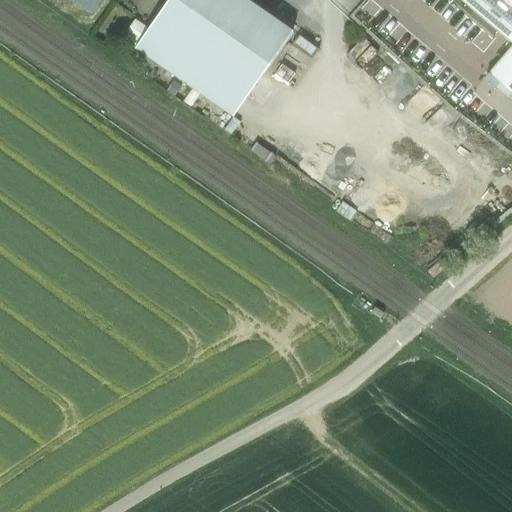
[(101,0),(69,0),(91,15),(101,0)]
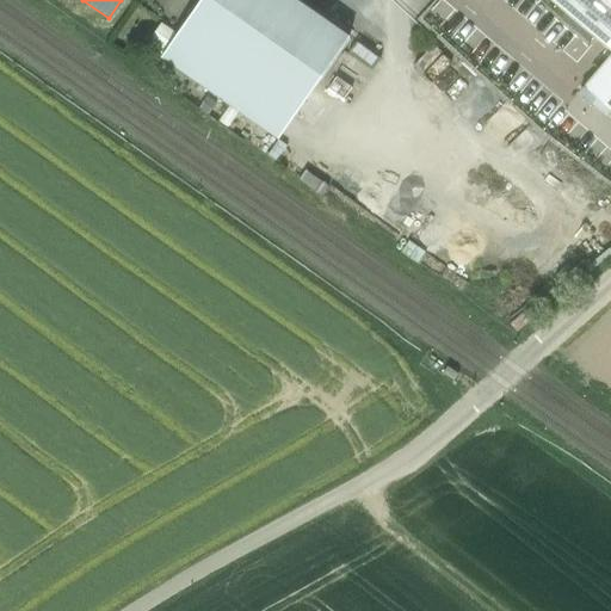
[(350,38),(295,0),(202,0),(161,59),(279,140),(350,38)]
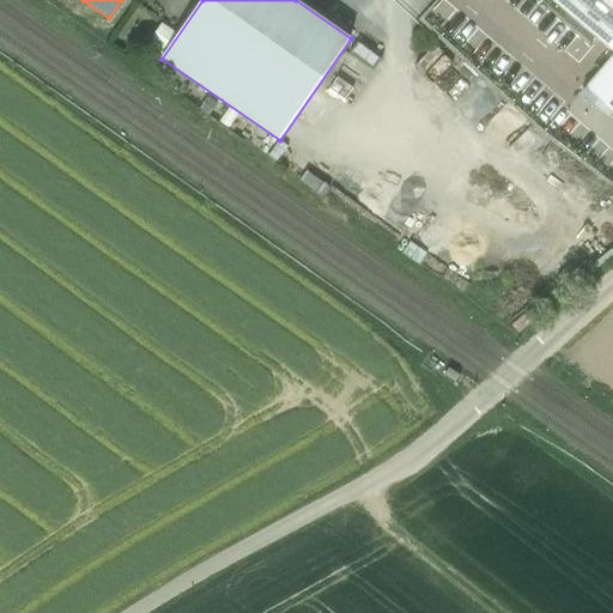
[(612,0),(550,0),(605,47),(612,53),(612,55),(599,73),(586,89),(612,111),(612,0)]
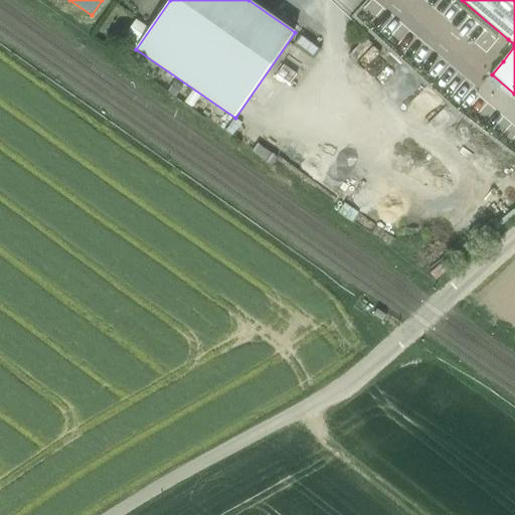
[(514,46),(514,44),(508,39),(495,54),(503,61),(514,46)]
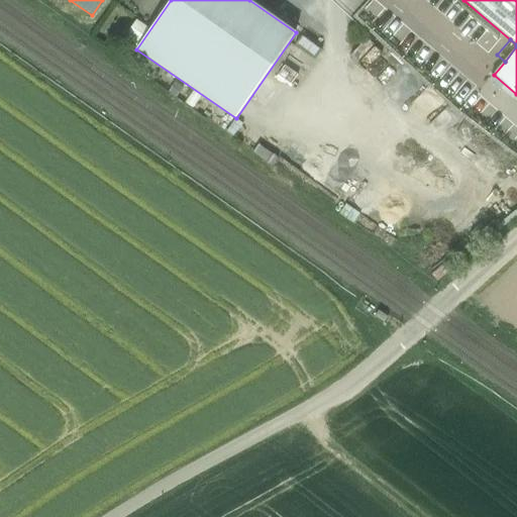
[(380,314),(370,307),(365,314),(375,320),(380,314)]
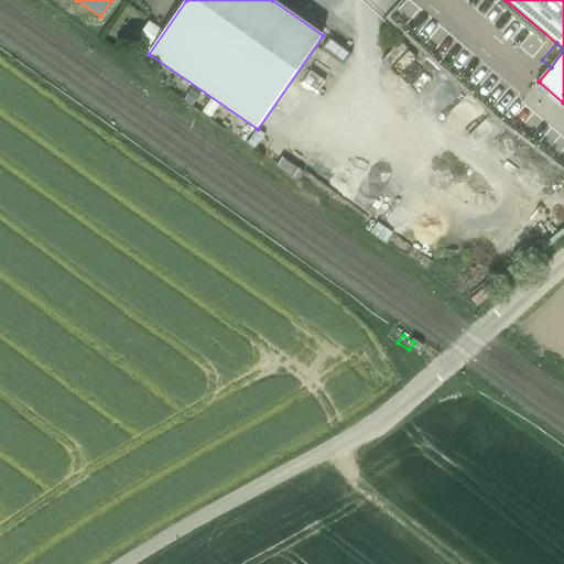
All buildings are outlined.
